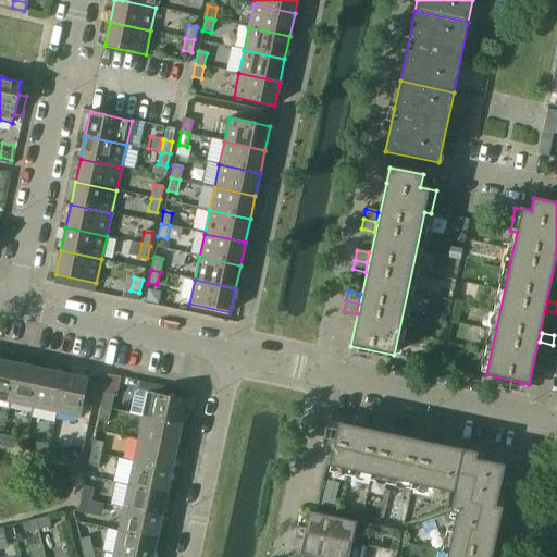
[(553,345),(540,342),(537,351),(551,355),(553,345)]
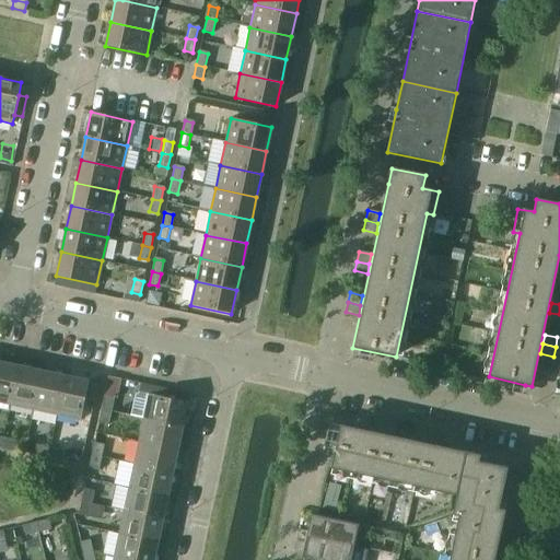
[(19,366),(0,362),(0,403),(10,405),(19,366)]
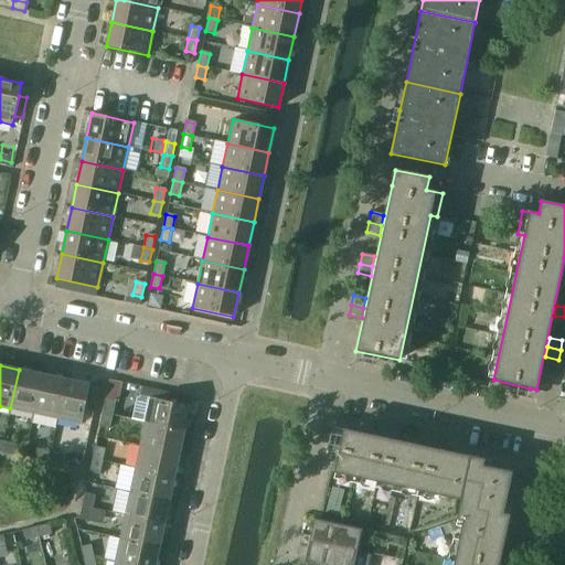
[(42,374),(19,370),(10,408),(33,414),(42,374)]
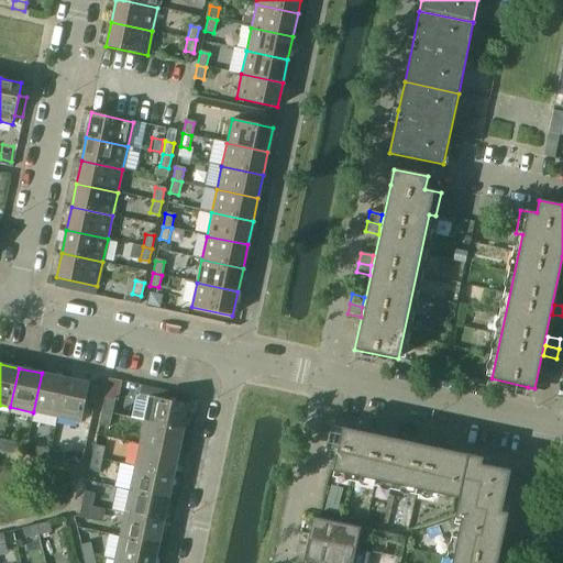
[(65,378),(42,373),(33,412),(56,418),(65,378)]
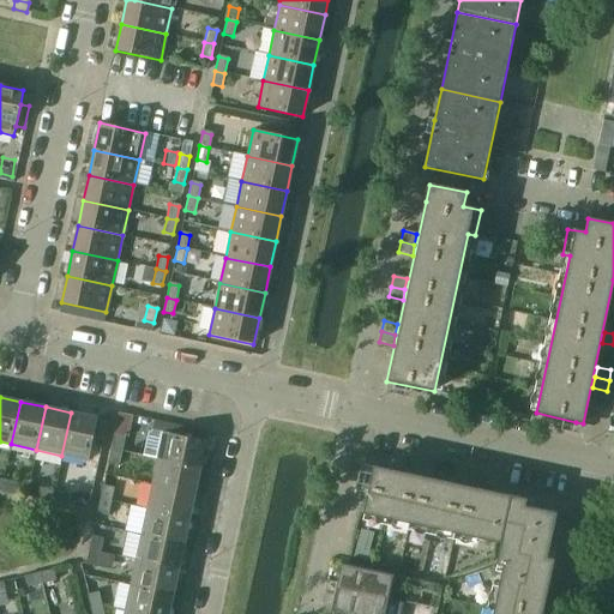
[(97,419),(71,413),(61,456),(89,461),(97,419)]
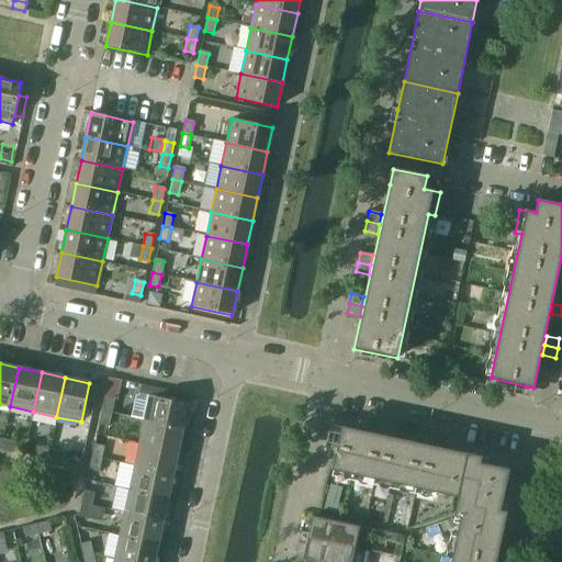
[(149,395),(144,420),(183,428),(189,404),(149,395)]
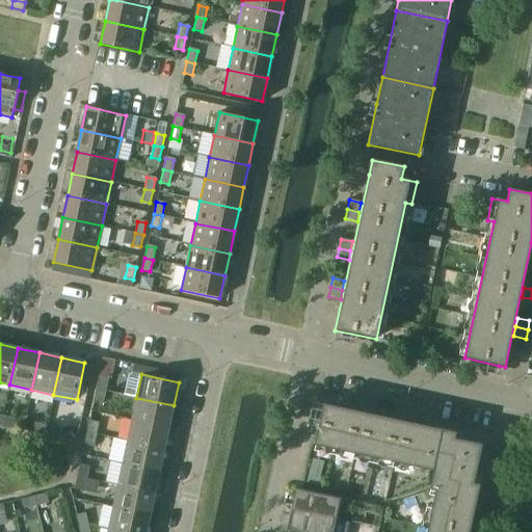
[(99,376),(96,389),(106,391),(108,378),(99,376)]
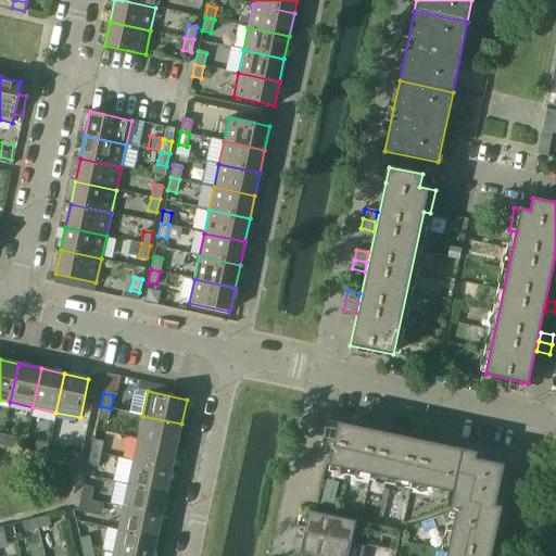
[(111,408),(100,406),(97,419),(108,421),(111,408)]
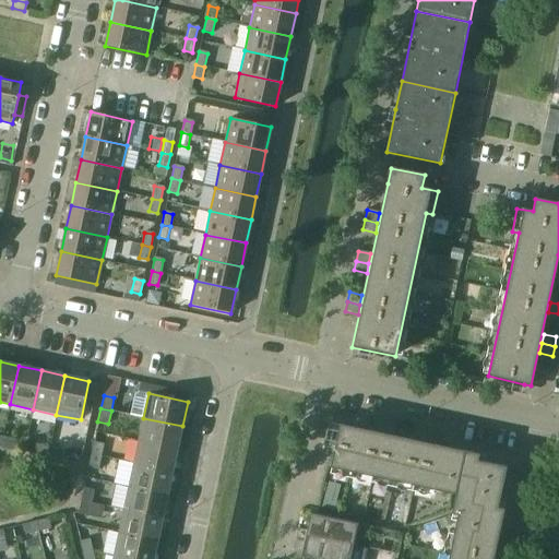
[(392,435),(394,421),(376,417),(372,430),(392,435)]
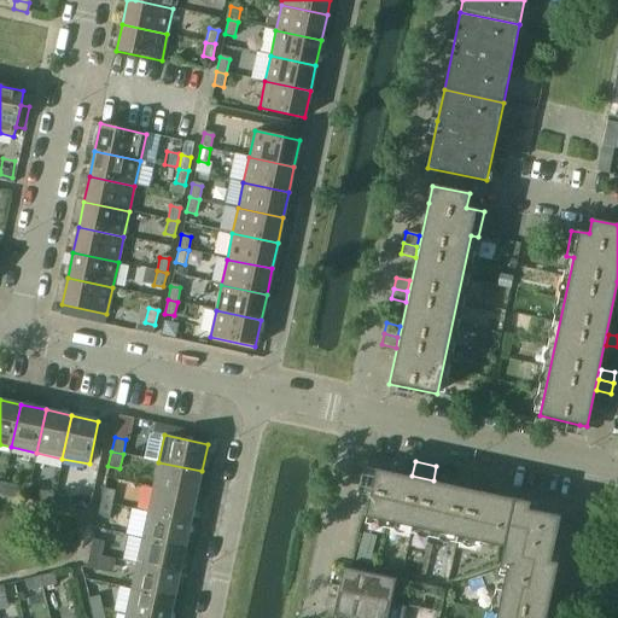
[(202,471),(158,462),(153,488),(196,496),(202,471)]
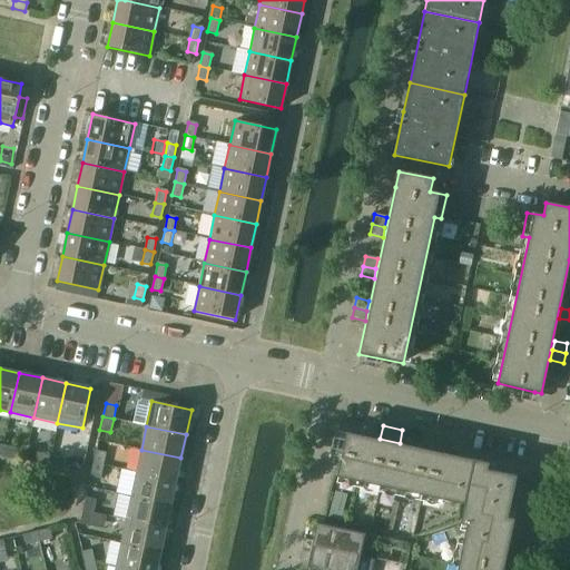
[(441,452),(444,439),(424,434),(422,448),(441,452)]
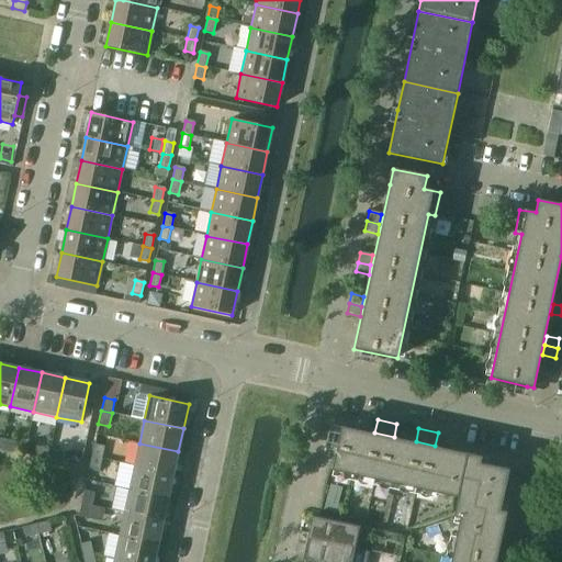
[(463,460),(340,434),(332,471),(458,497),(453,517),(460,518),(450,561),(490,561),(497,526),(504,528),(507,513),(501,510),(509,470),(481,463),(482,457),(465,453),(463,460)]
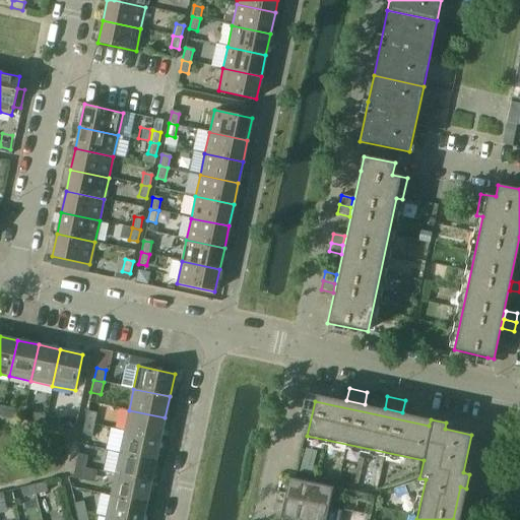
[(15,409),(3,406),(1,416),(12,418),(15,409)]
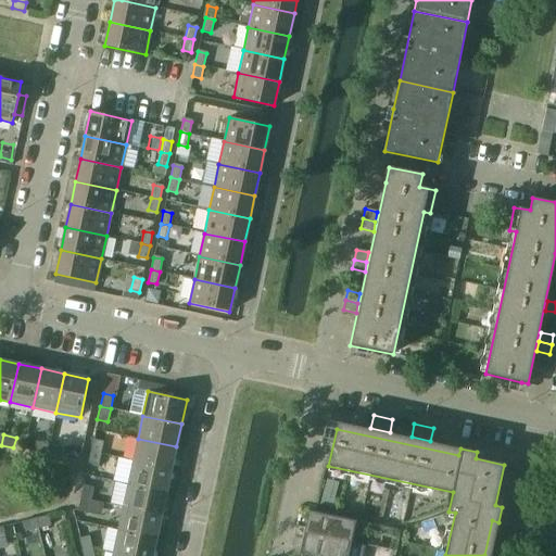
[(176,446),(138,439),(133,462),(172,470),(176,446)]
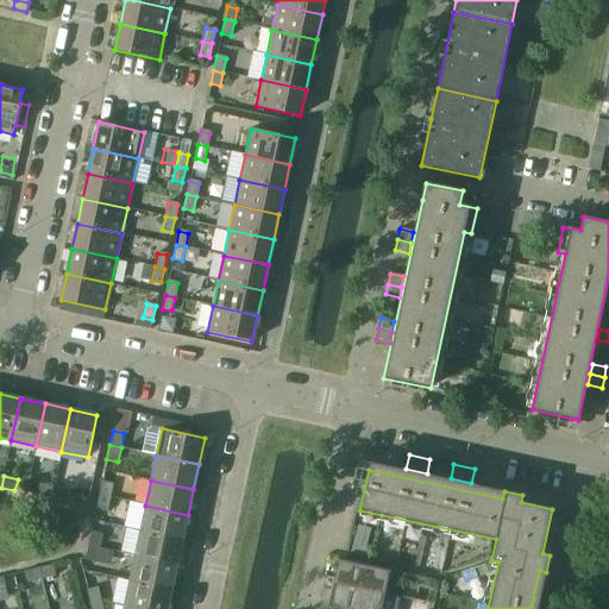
[(113,484),(101,482),(99,495),(111,498),(113,484)]
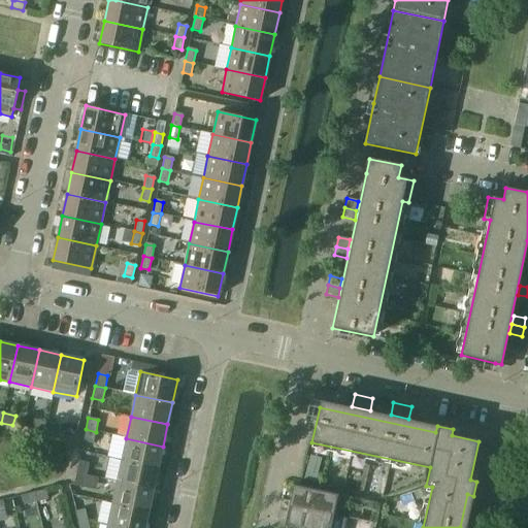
[(32,429),(44,432),(46,422),(34,420),(32,429)]
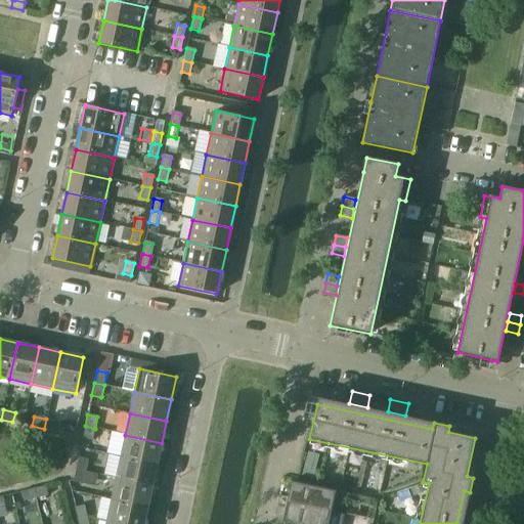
[(58,422),(46,419),(44,429),(56,431),(58,422)]
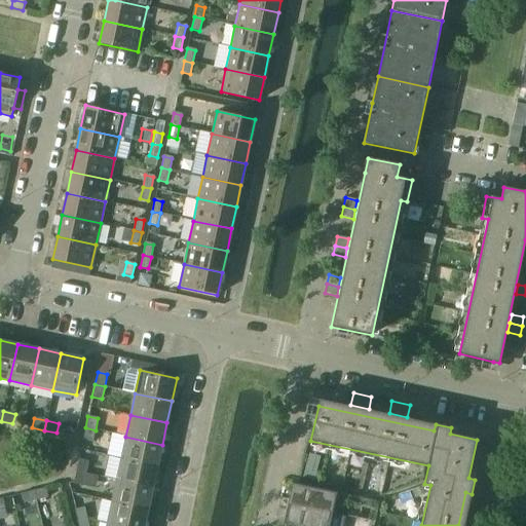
[(96,430),(85,427),(82,440),(92,442),(96,430)]
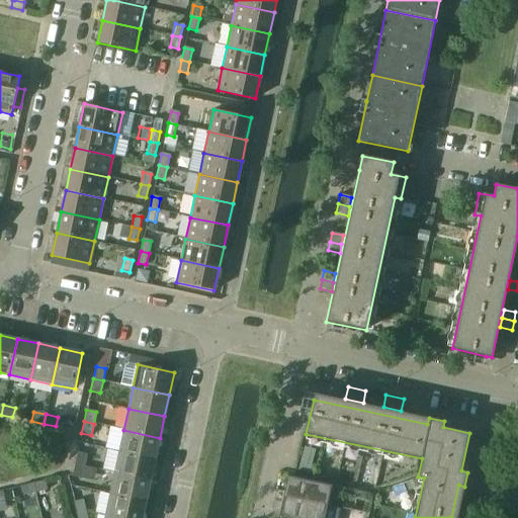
[(160,438),(123,430),(119,451),(155,459),(160,438)]
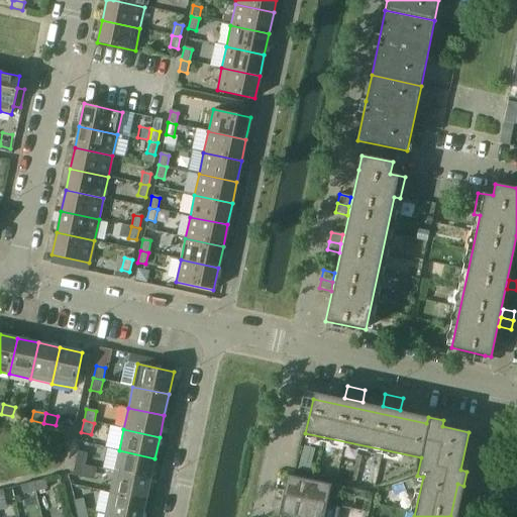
[(154,458),(119,450),(114,472),(150,480),(154,458)]
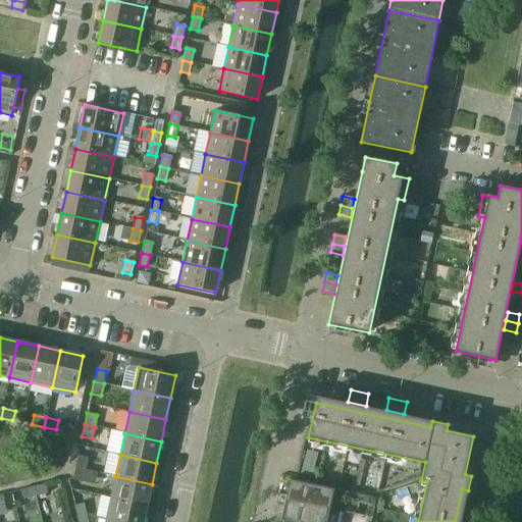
[(88,458),(77,456),(75,468),(85,470),(88,458)]
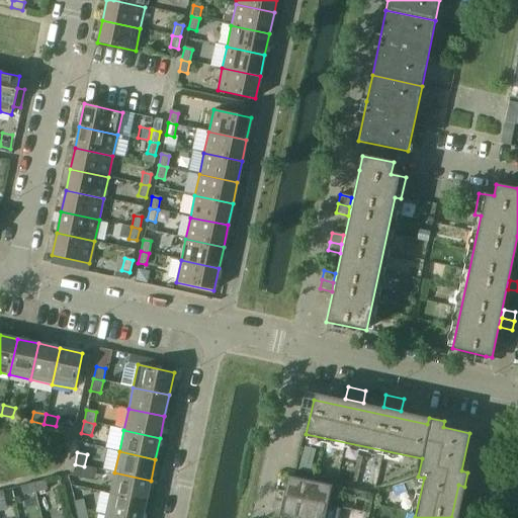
[(84,466),(75,464),(72,476),(82,479),(84,466)]
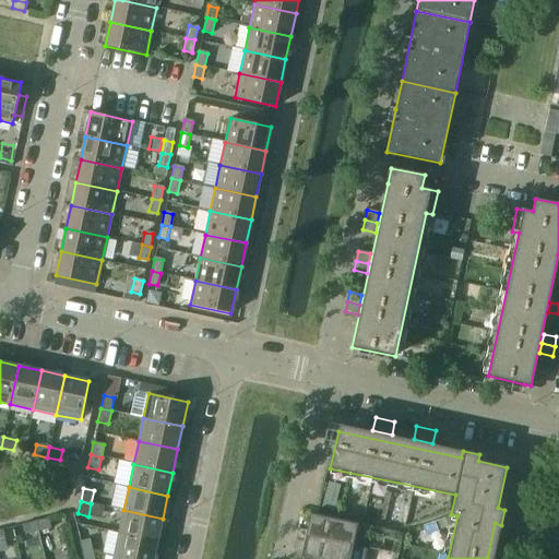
[(163,519),(123,510),(119,533),(157,542),(163,519)]
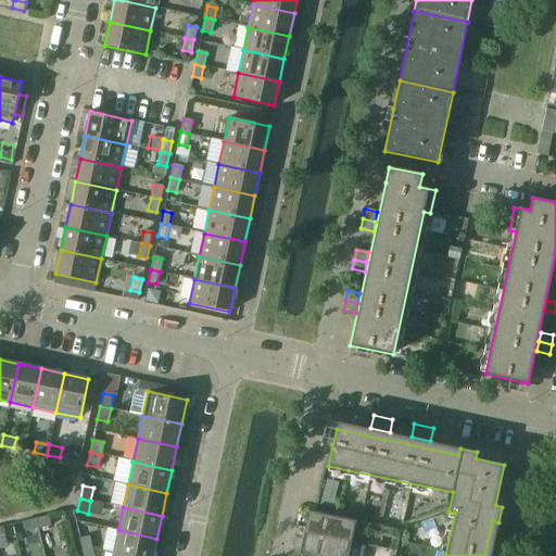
[(297,527),(294,535),(303,536),(304,532),(351,543),(355,521),(308,512),(305,528),(297,527)]
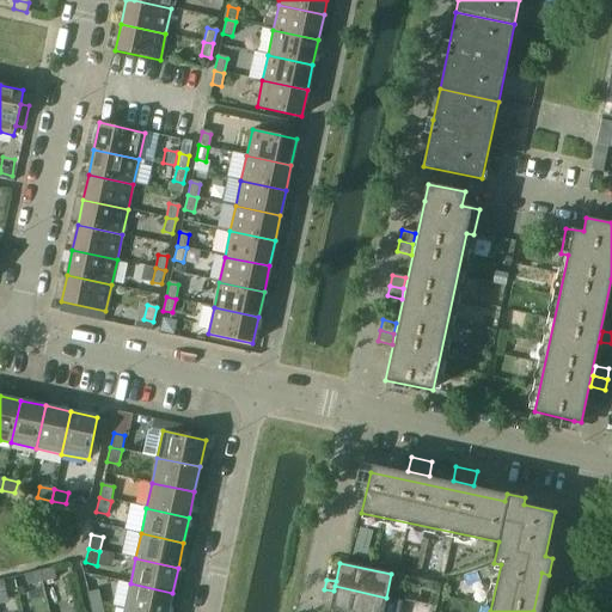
[(53,568),(38,570),(41,582),(56,579),(53,568)]
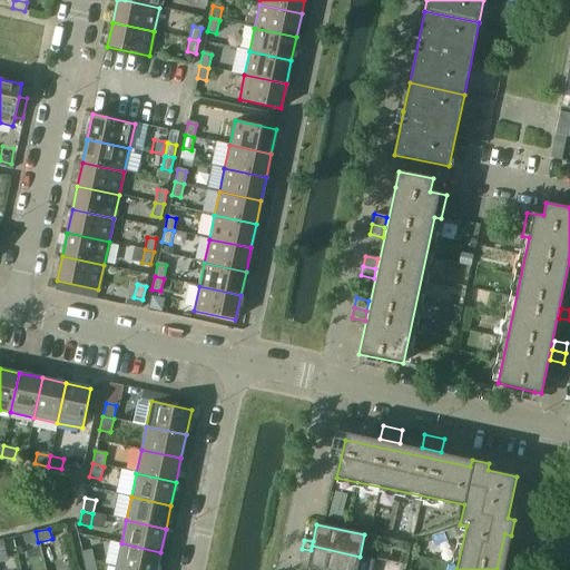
[(26,546),(38,542),(36,531),(23,534),(26,546)]
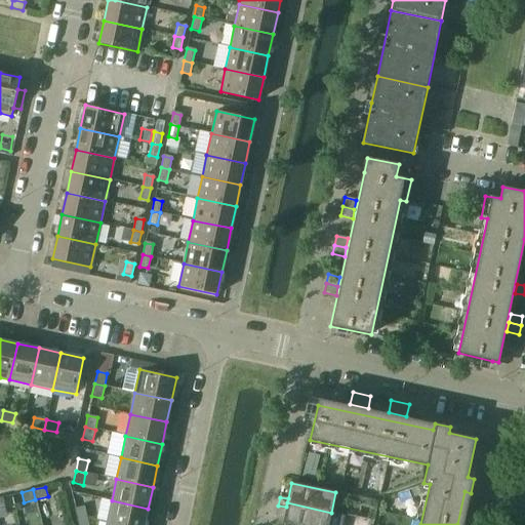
[(144,524),(148,509),(112,500),(107,522),(119,524),(144,524)]
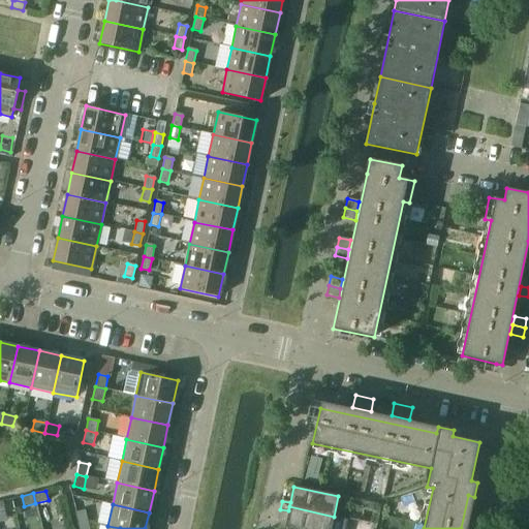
[(289,506),(288,510),(285,526),(289,527),(299,528),(331,528),(334,517),(289,506)]
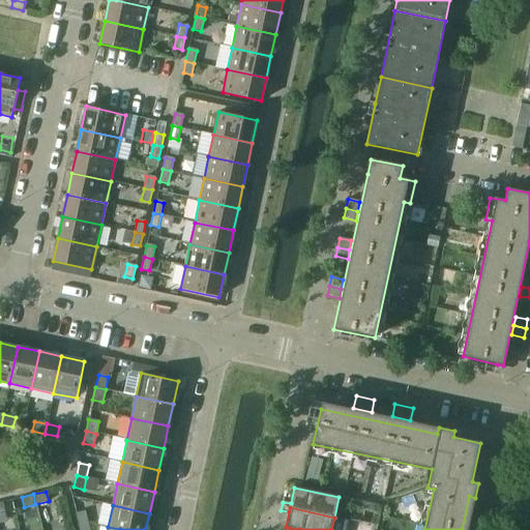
[(85,510),(75,513),(78,526),(88,523),(85,510)]
